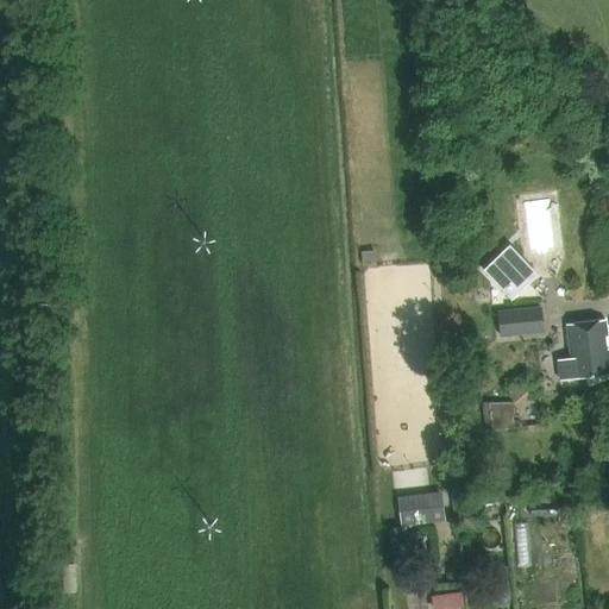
[(374,250),(359,250),(359,265),(375,264),(374,250)]
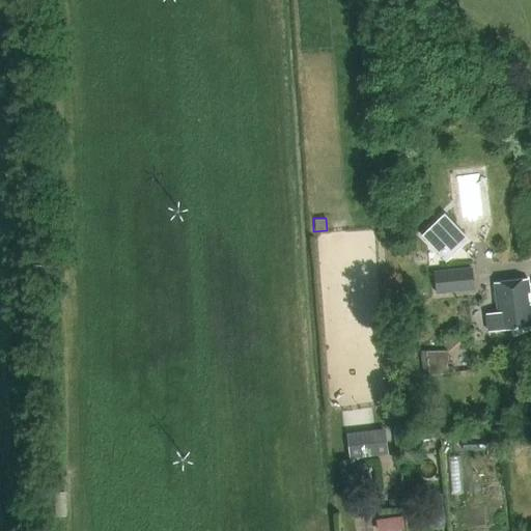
[(464,246),(448,228),(430,245),(446,262),(464,246)]
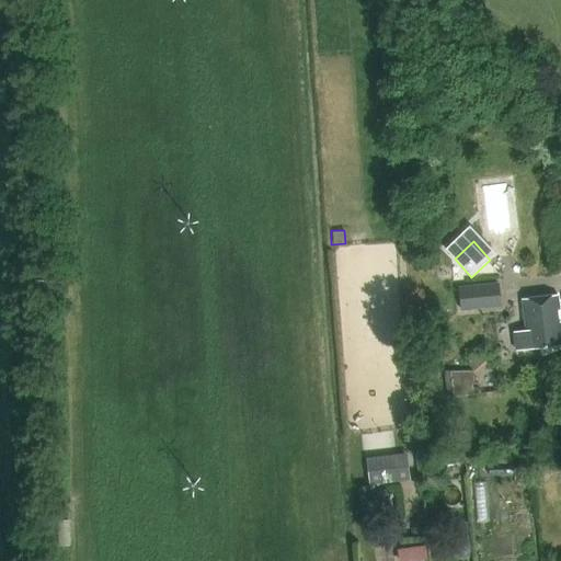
[(460,309),(501,306),(499,283),(458,287),(460,309)]
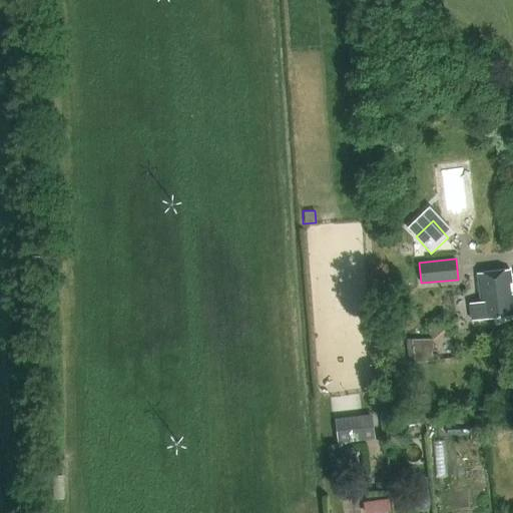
[(510,270),(478,274),(481,302),(469,303),(472,322),(510,317),(509,310),(512,309),(512,296),(512,295),(510,295),(509,285),(512,285),(510,270)]
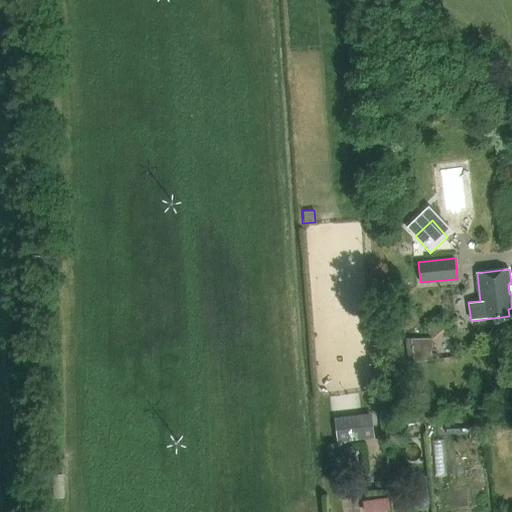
[(430,338),(412,339),(413,361),(432,359),(430,338)]
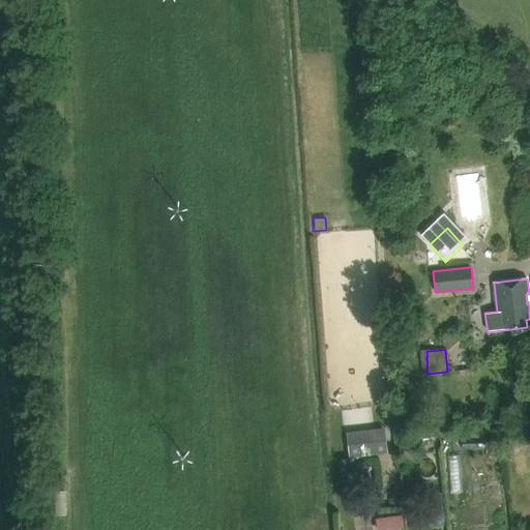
[(347,455),(385,452),(383,427),(346,429),(347,455)]
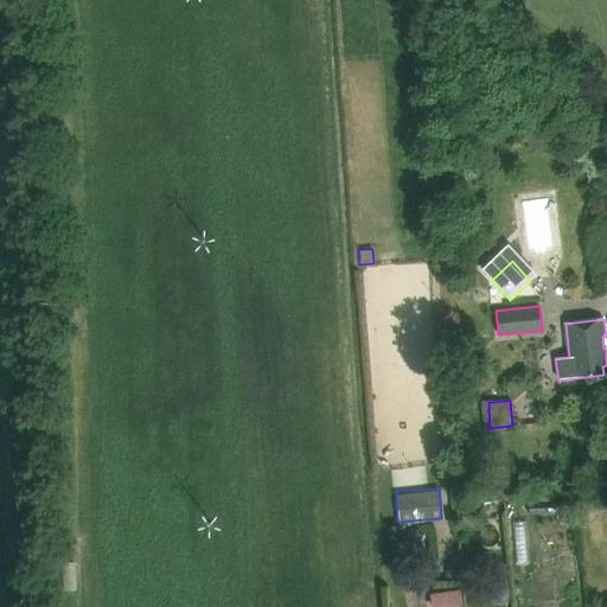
[(402,541),(420,538),(419,529),(401,531),(402,541)]
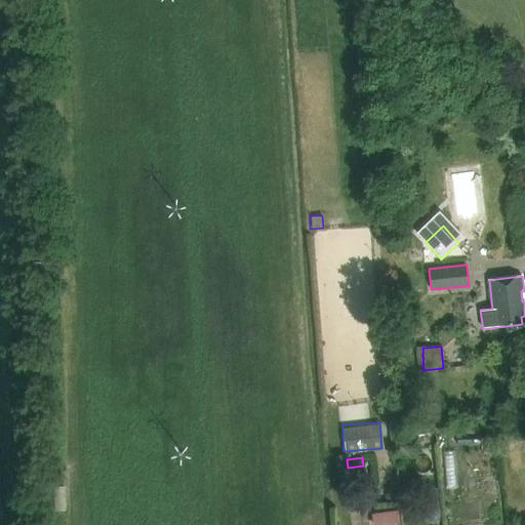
[(70,478),(59,478),(59,502),(70,502),(70,478)]
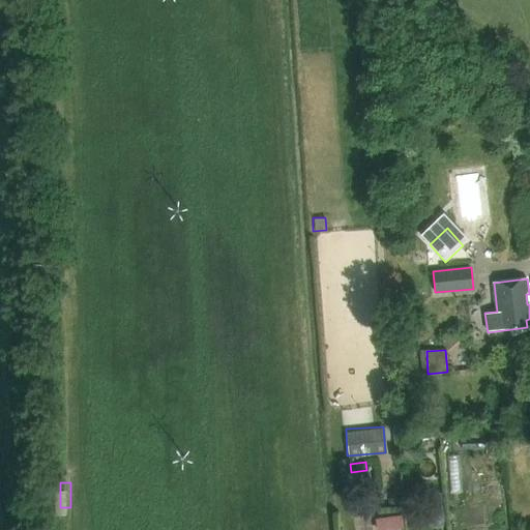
[(403,527),(402,512),(375,514),(376,529),(403,527)]
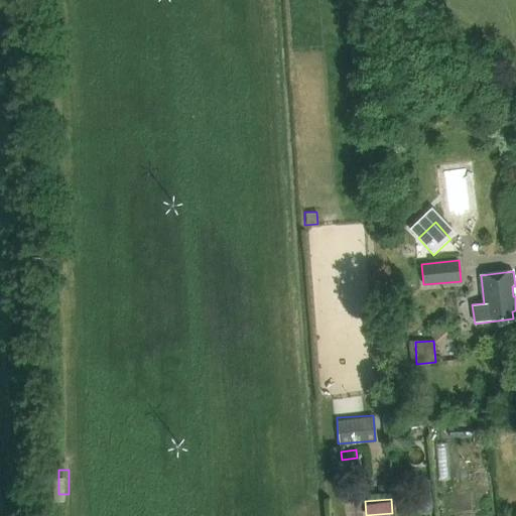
[(429,515),(433,511),(418,502),(414,508),(427,515),(429,515)]
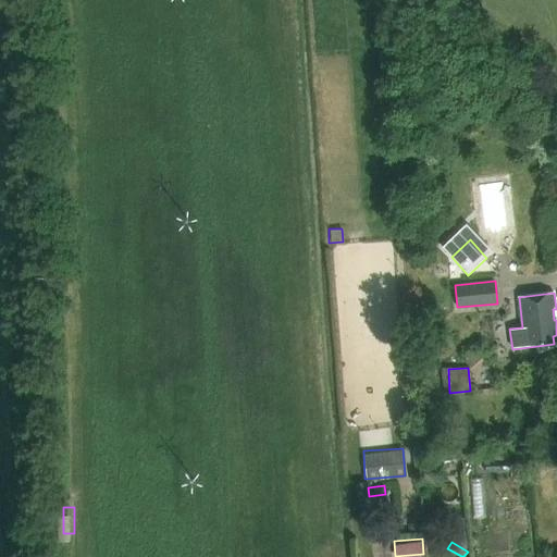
All buildings are outlined.
